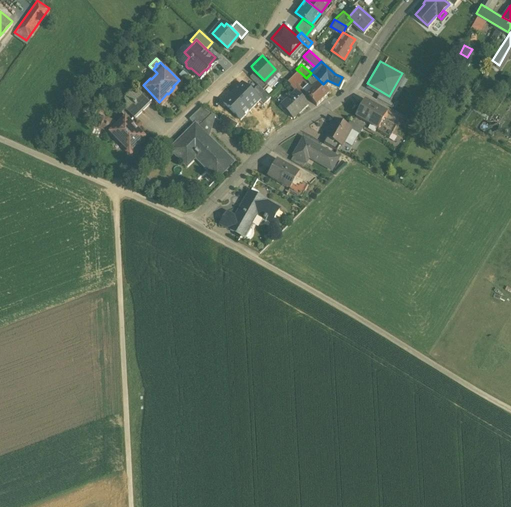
[(264,80),(253,69),(249,74),(257,82),(262,87),(266,82),(264,80)]
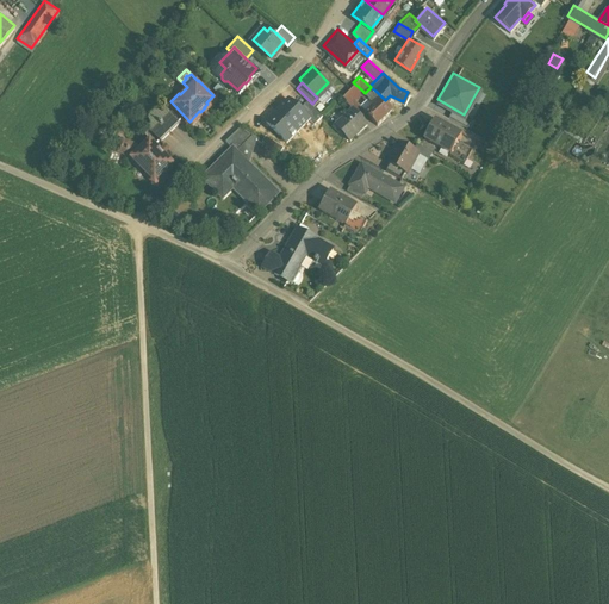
[(361,89),(353,82),(350,85),(359,93),(361,89)]
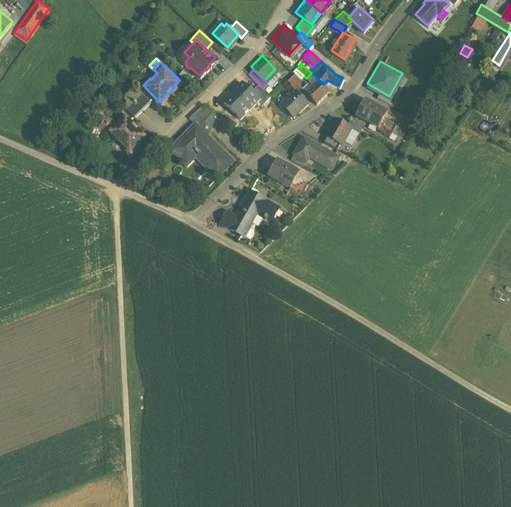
[(287,79),(293,85),(293,86),(297,81),(301,78),(294,71),(287,79)]
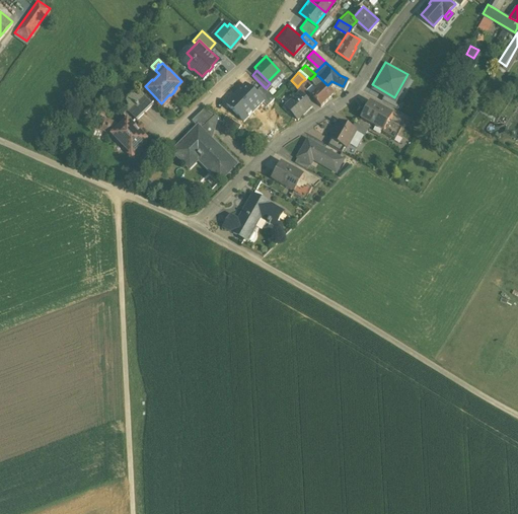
[(310,92),(319,103),(334,90),(327,85),(319,77),(315,74),(310,79),(317,85),(310,92)]
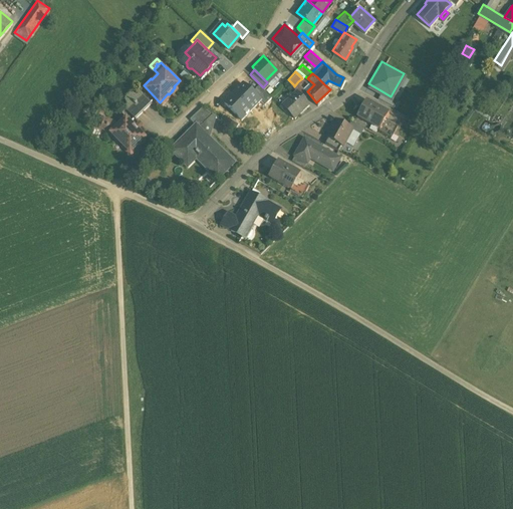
[(294,85),(288,79),(285,82),(291,88),(294,85)]
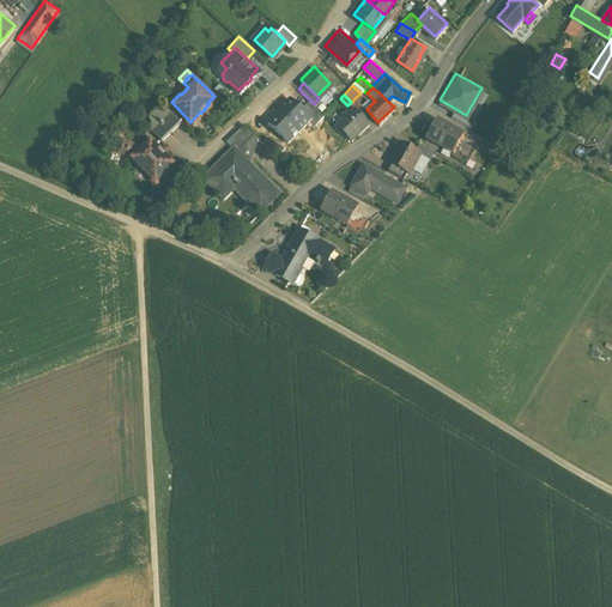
[(289,96),(278,108),(298,128),(309,116),(300,107),(289,96)]
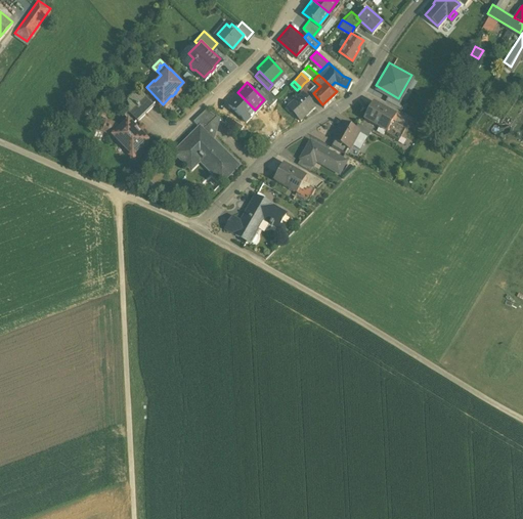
[(313,93),(304,83),(300,88),(302,90),(309,97),(313,93)]
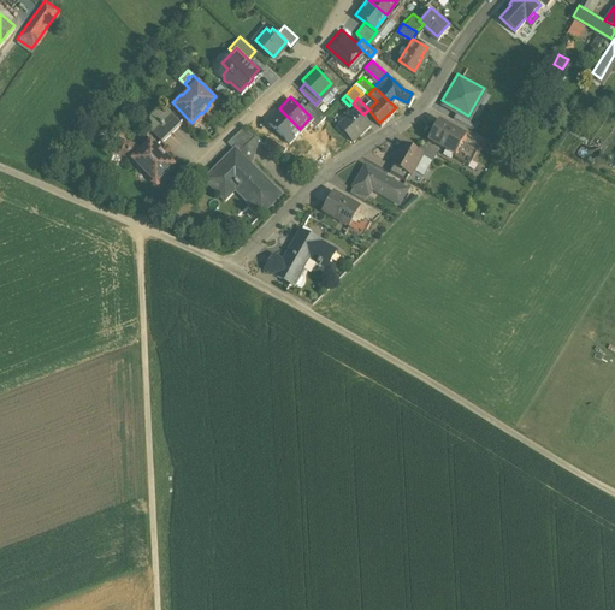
[(301,107),(311,117),(317,123),(325,114),(315,105),(309,99),(301,107)]
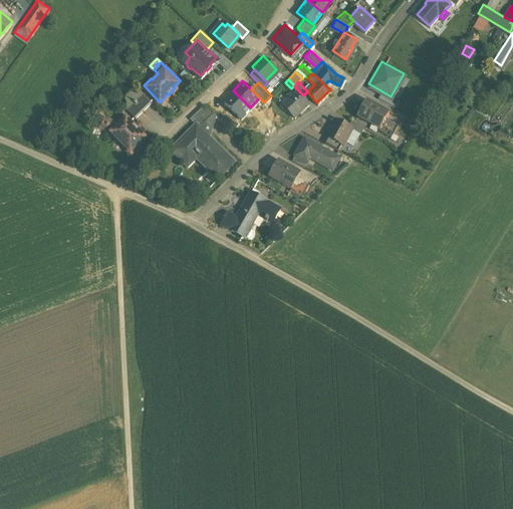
[(123,99),(125,101),(122,104),(125,107),(133,100),(132,99),(134,97),(135,98),(142,91),(139,88),(136,91),(134,89),(131,89),(127,89),(125,91),(124,93),(123,96),(123,99)]
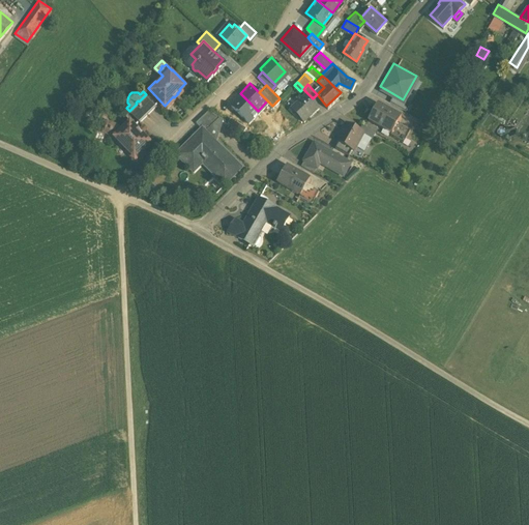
[(305,91),(290,105),(303,118),(318,105),(313,98),(305,91)]
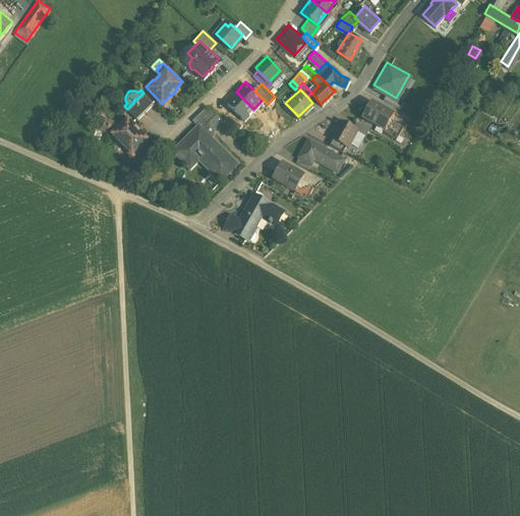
[(236,92),(227,101),(244,118),(253,109),(236,92)]
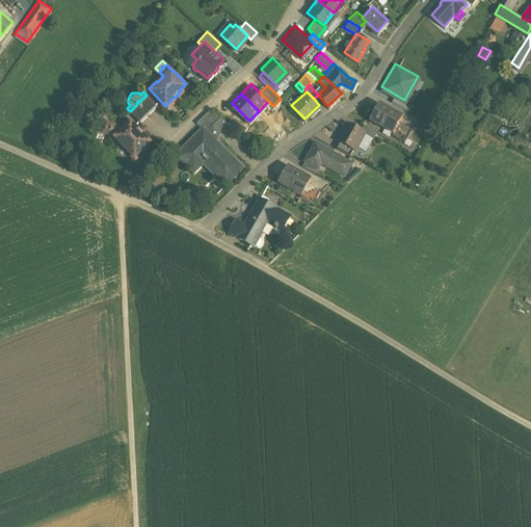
[(404,100),(394,94),(391,99),(406,108),(409,103),(404,100)]
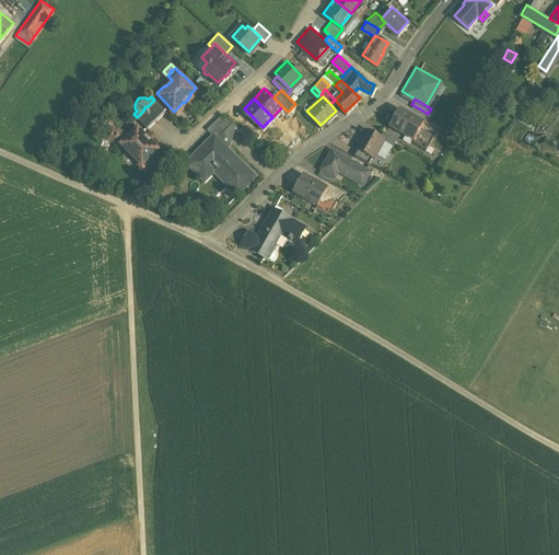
[(154,100),(147,107),(146,106),(143,108),(144,110),(137,117),(147,127),(164,110),(154,100)]
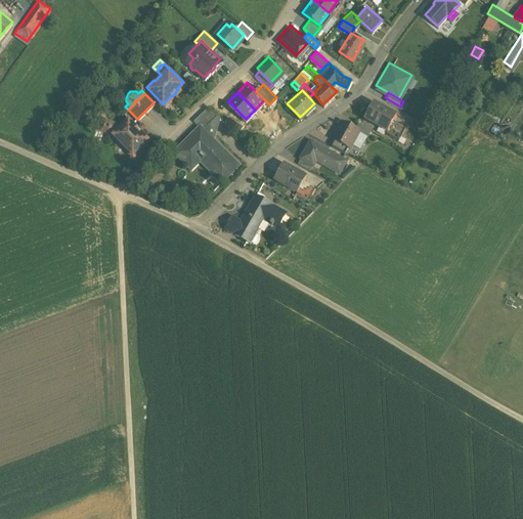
[(395,113),(372,99),(363,116),(386,128),(386,129),(392,118),(395,113)]
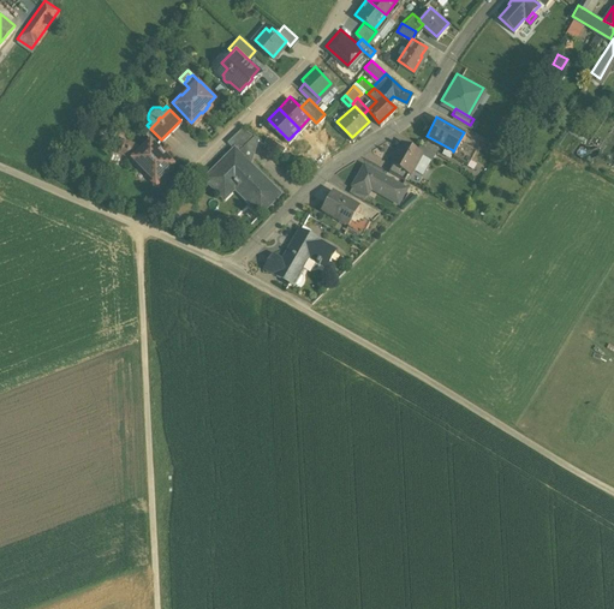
[(254,133),(240,125),(226,139),(233,145),(238,149),(254,133)]
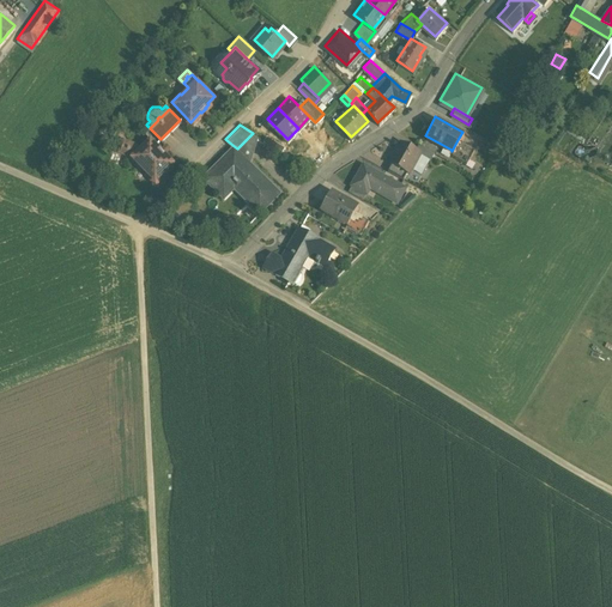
[(262,139),(280,150),(284,145),(265,134),(262,139)]
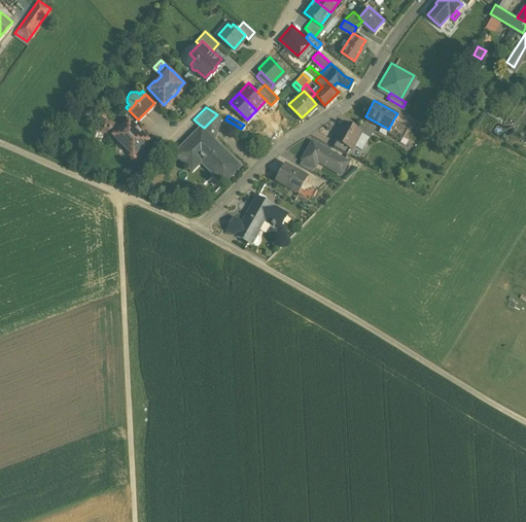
[(106,118),(102,128),(107,130),(109,127),(107,126),(108,124),(109,125),(111,120),(106,118)]
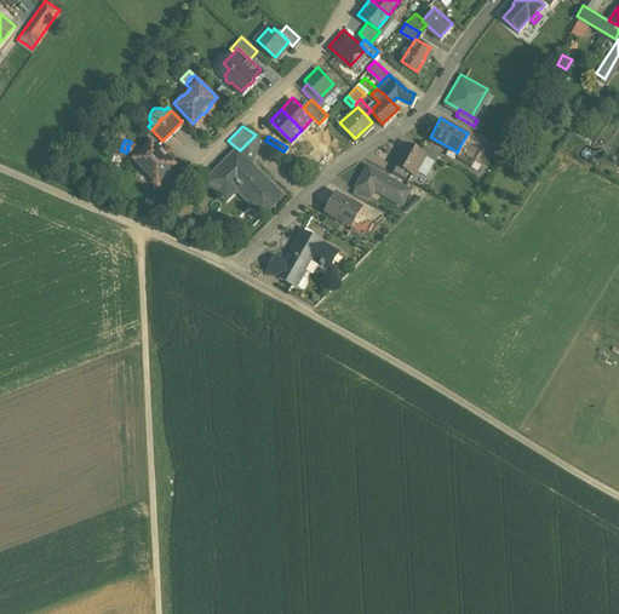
[(156,147),(150,139),(141,148),(137,144),(131,142),(129,147),(127,145),(126,148),(129,149),(126,153),(130,155),(132,156),(131,158),(139,166),(141,165),(148,172),(147,173),(156,183),(176,164),(166,153),(162,148),(161,148),(158,144),(156,147)]
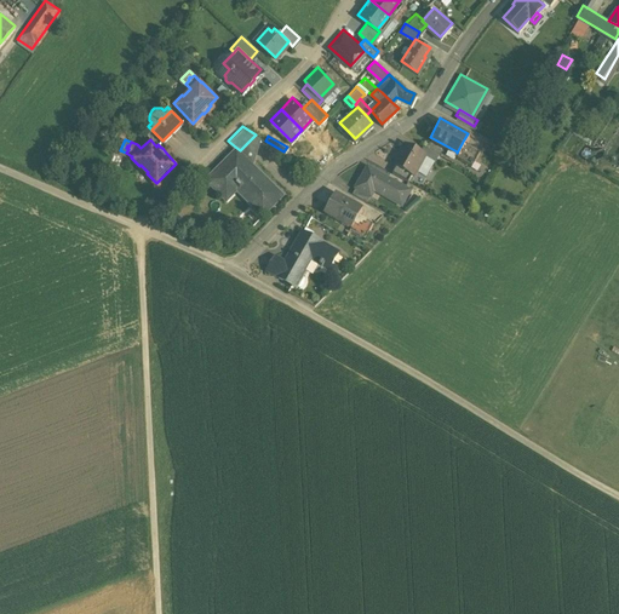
[(479,148),(464,139),(457,153),(457,151),(456,154),(470,162),(479,148)]
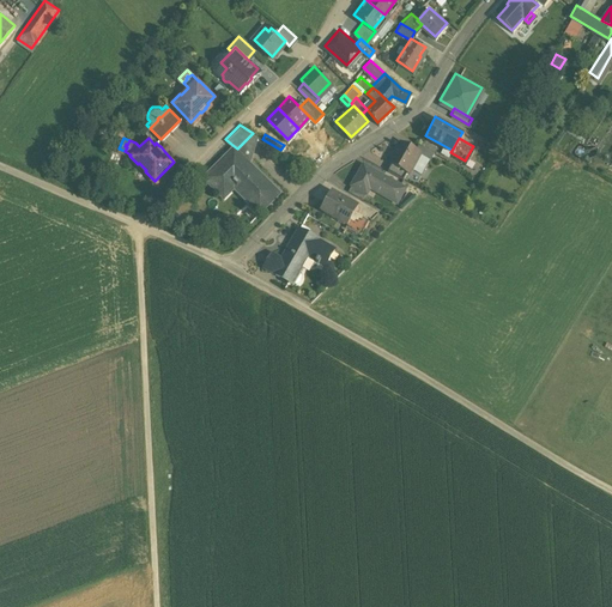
[(413,147),(399,139),(388,159),(391,161),(406,169),(407,170),(419,151),(413,147)]
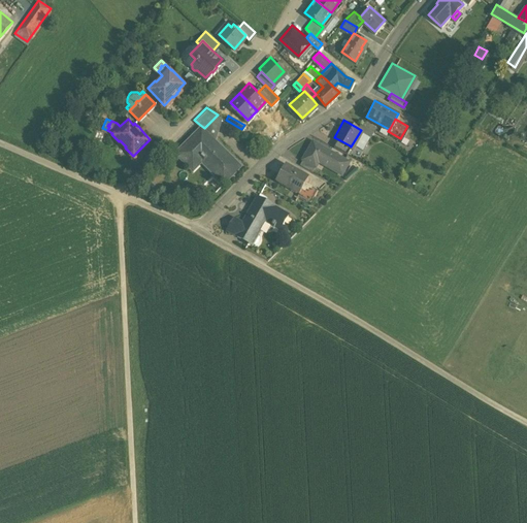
[(372,129),(359,121),(356,127),(361,130),(369,135),(372,129)]
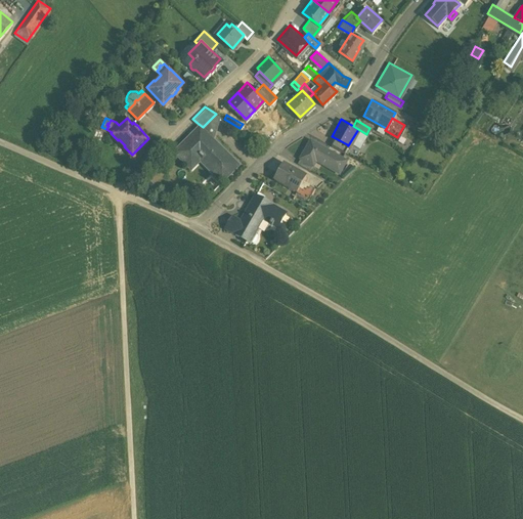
[(203,127),(199,124),(173,149),(185,163),(198,152),(215,169),(212,171),(221,180),(238,163),(203,127)]
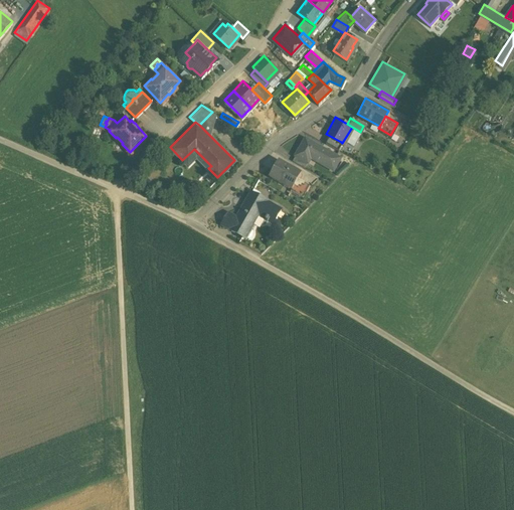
[(341,142),(328,135),(324,140),(338,148),(341,142)]
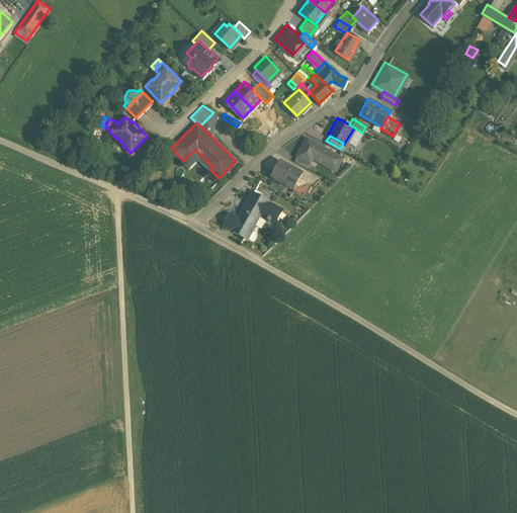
[(342,157),(307,137),(296,154),(296,155),(306,160),(307,159),(311,152),(336,166),(342,157)]
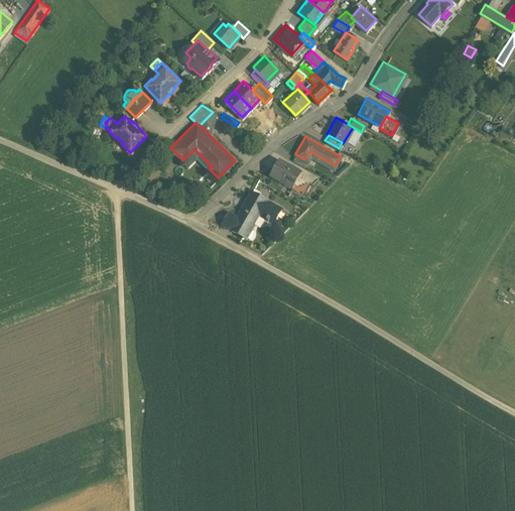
[(304,159),(295,154),(292,159),(304,165),(308,160),(305,158),(304,159)]
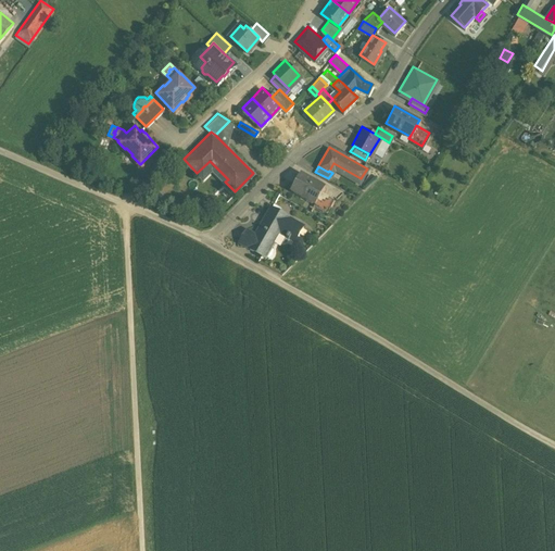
[(324,185),(299,171),(289,188),(314,202),(320,191),(324,185)]
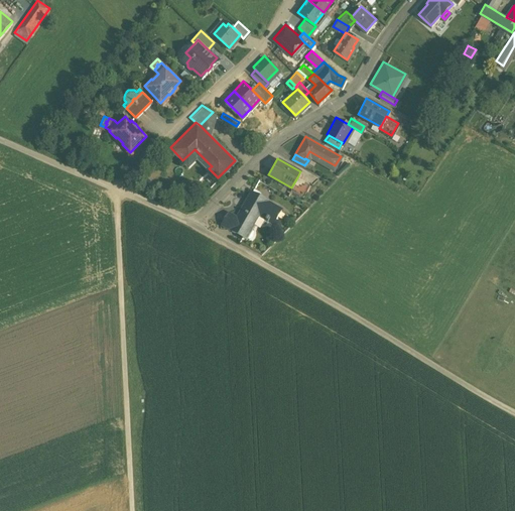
[(309,183),(297,177),(291,187),(290,188),(302,196),(309,183)]
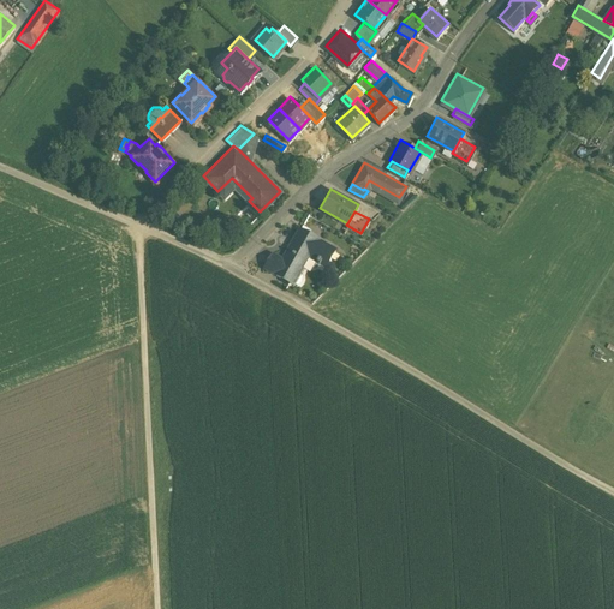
[(298,226),(281,257),(270,251),(263,266),(293,281),(308,255),(325,264),(334,246),(298,226)]
